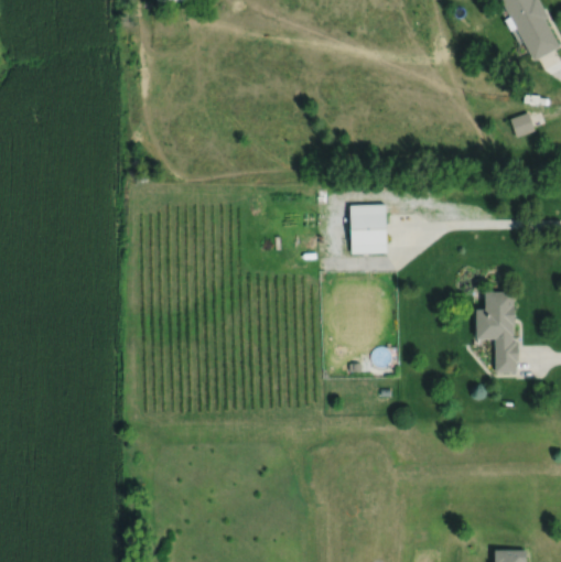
[(504,0),(529,61),(559,49),(538,0),(504,0)]
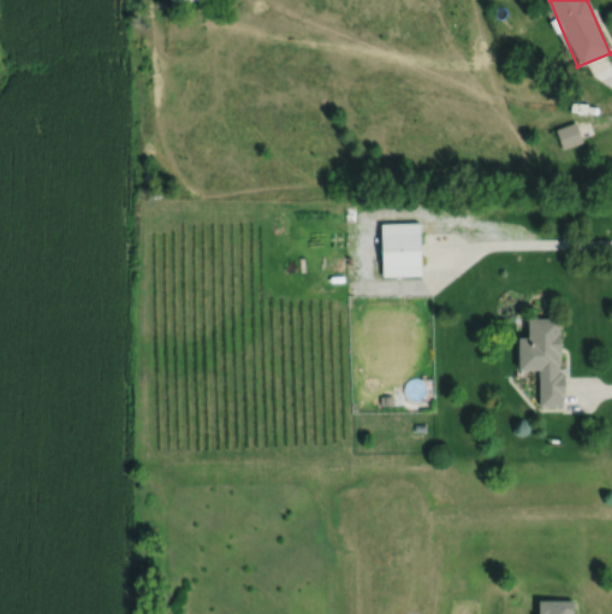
[(564,151),(583,143),(577,124),(557,130),(564,151)]
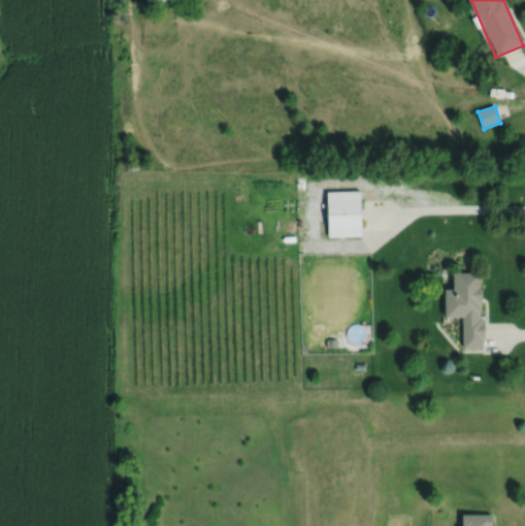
[(361,192),(327,192),(327,238),(361,238),(361,192)]
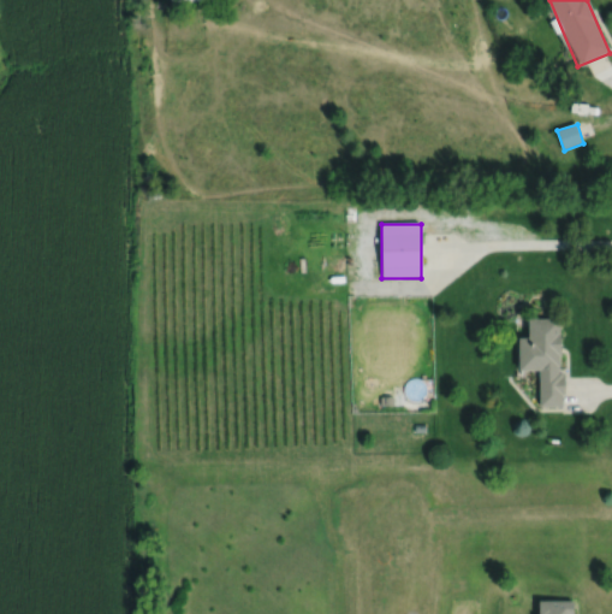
[(563,407),(563,320),(529,319),(529,340),(520,340),(518,371),(540,371),(540,407),(563,407)]
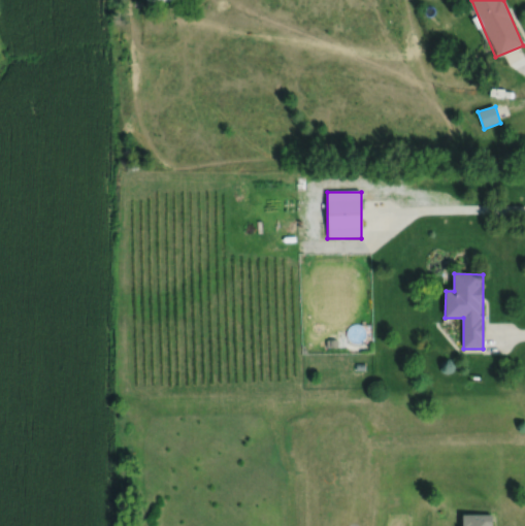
[(493,525),(493,516),(462,516),(462,525),(493,525)]
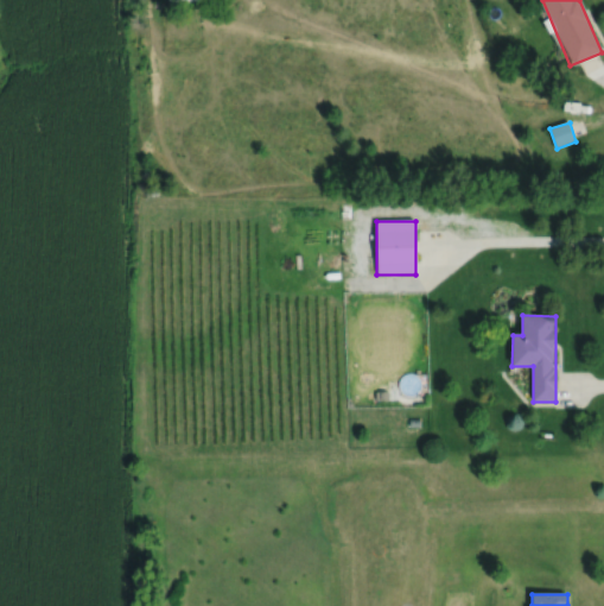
All buildings are outlined.
